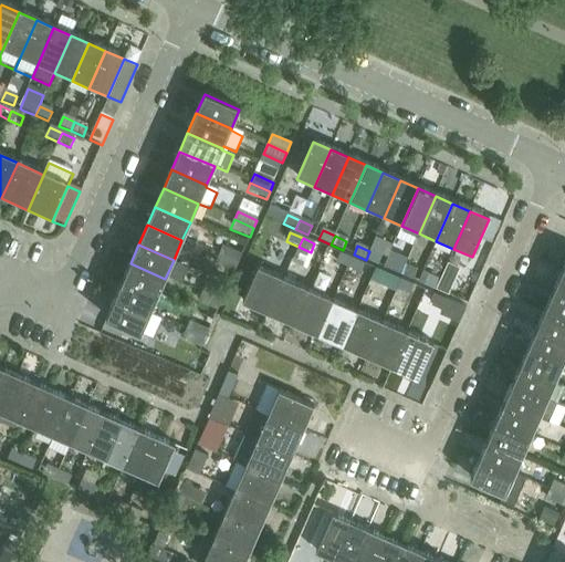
[(221,248),(218,257),(238,264),(241,257),(221,248)]
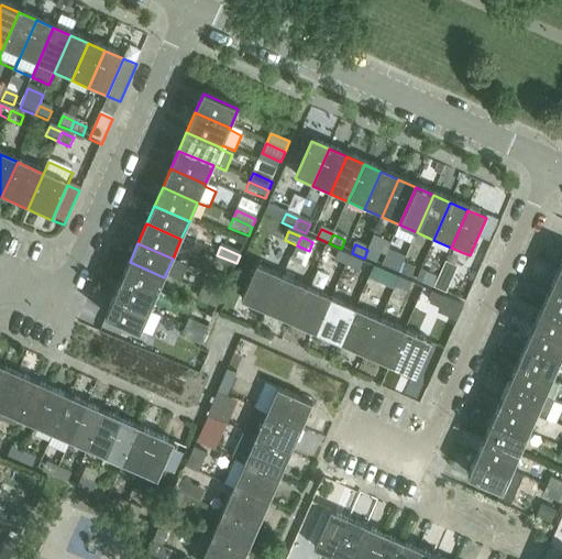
[(367,250),(364,259),(376,264),(381,255),(367,250)]
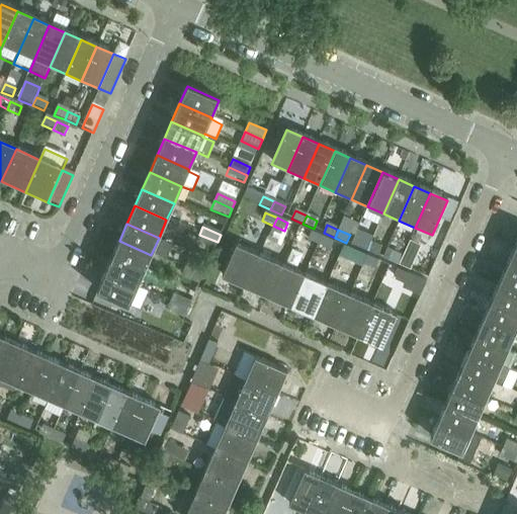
[(308,241),(318,246),(322,238),(311,233),(308,241)]
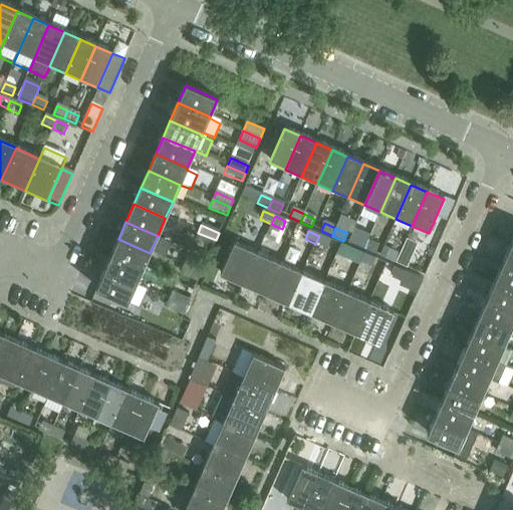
[(216,240),(198,233),(194,241),(212,249),(216,240)]
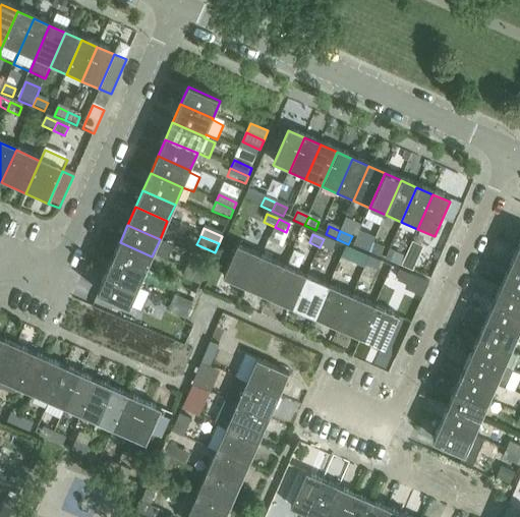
[(335,244),(324,239),(320,247),(332,252),(335,244)]
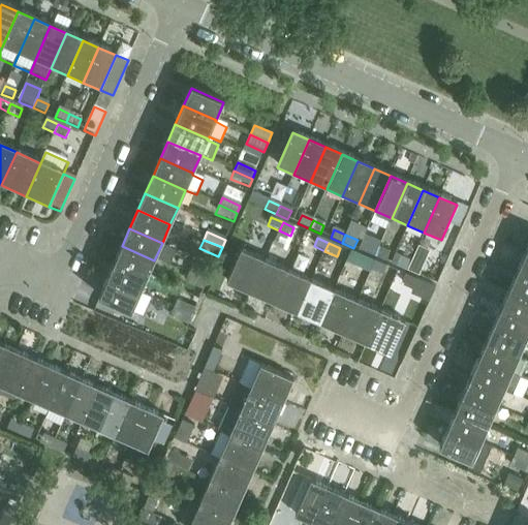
[(363,252),(374,257),(378,249),(367,244),(363,252)]
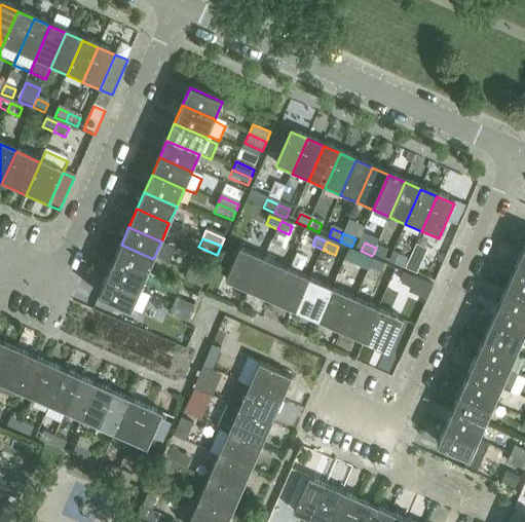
[(121,245),(113,262),(146,275),(153,259),(121,245)]
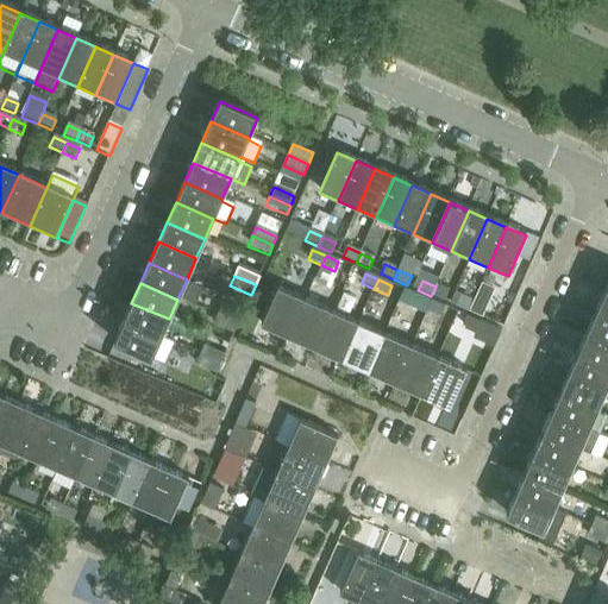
[(449,293),(436,287),(431,296),(444,302),(449,293)]
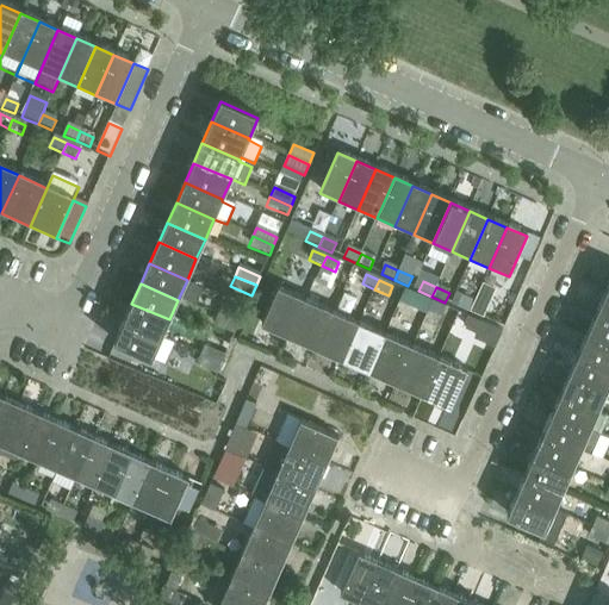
[(261,328),(290,341),(306,303),(278,289),(261,328)]
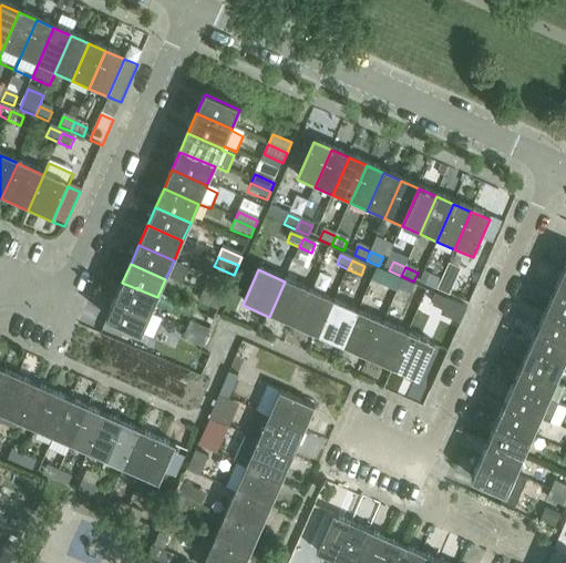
[(565,276),(562,275),(553,294),(565,298),(565,276)]
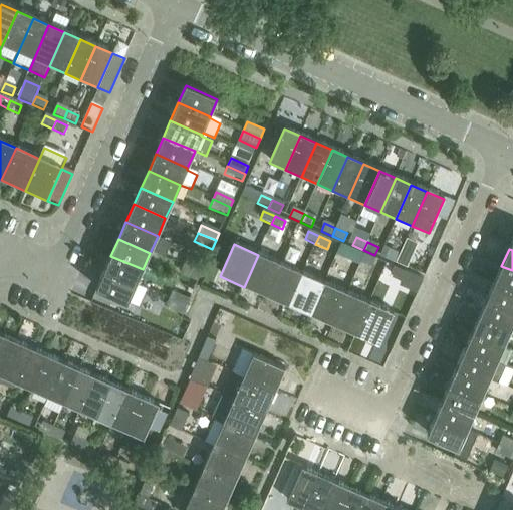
[(349,259),(360,264),(364,256),(352,251),(349,259)]
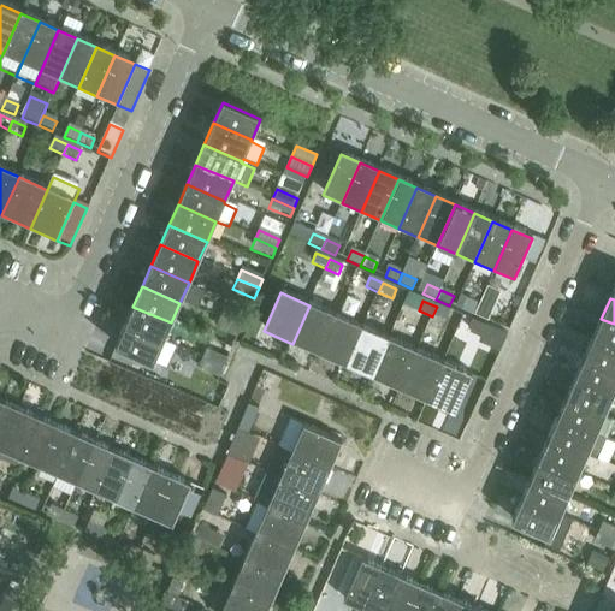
[(461,310),(473,316),(478,307),(465,301),(461,310)]
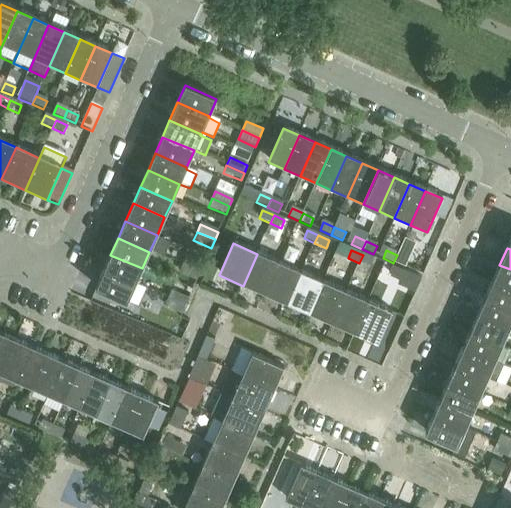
[(279,263),(257,254),(243,286),(264,295),(279,263)]
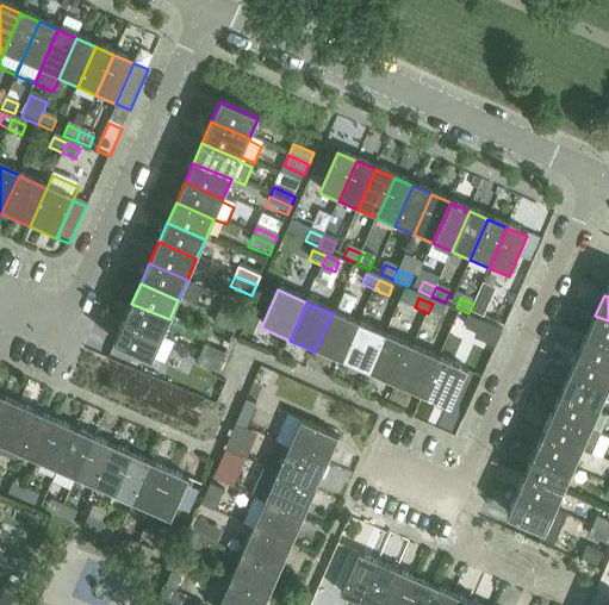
[(131,304),(123,323),(174,345),(184,349),(192,330),(169,319),(131,304)]
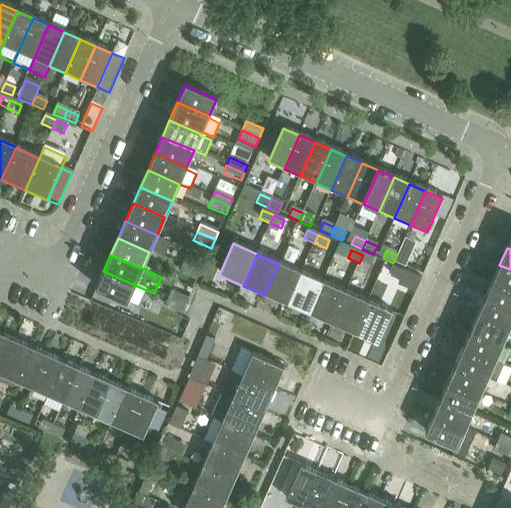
[(373,260),(363,255),(359,263),(370,268),(373,260)]
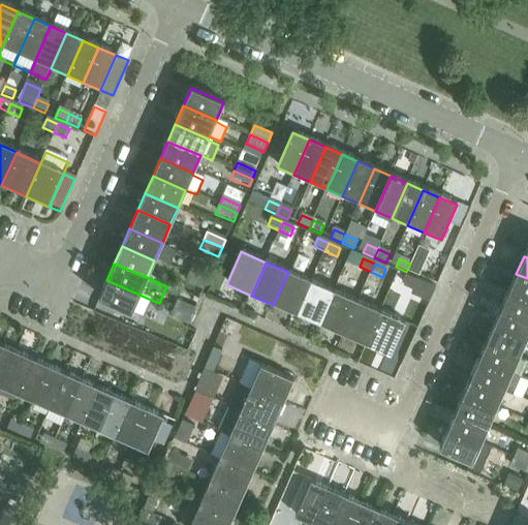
[(422,269),(410,264),(406,272),(418,277),(422,269)]
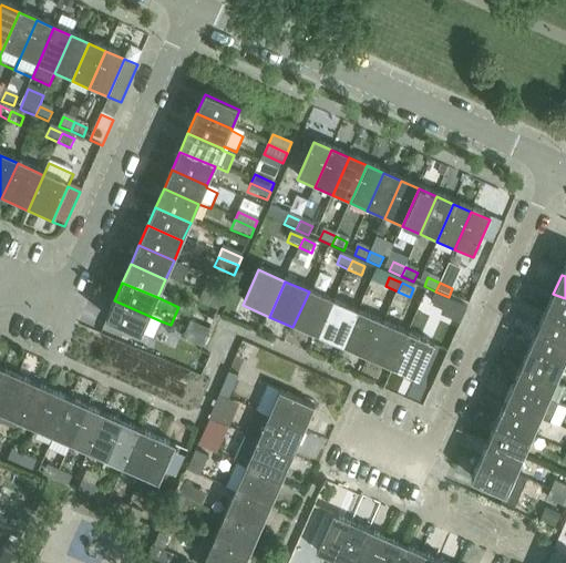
[(205,287),(202,295),(220,304),(225,295),(205,287)]
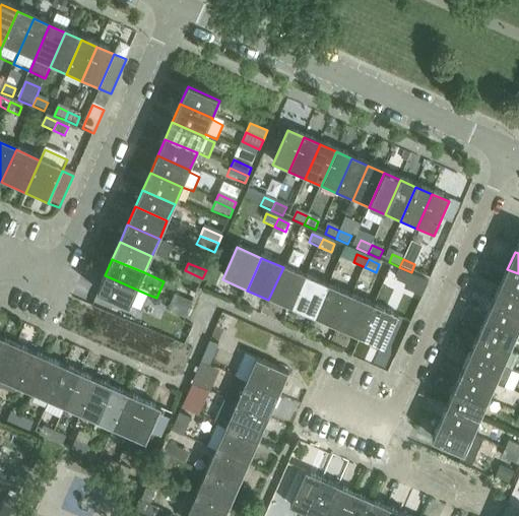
[(306,277),(283,267),(268,300),(292,310),(306,277)]
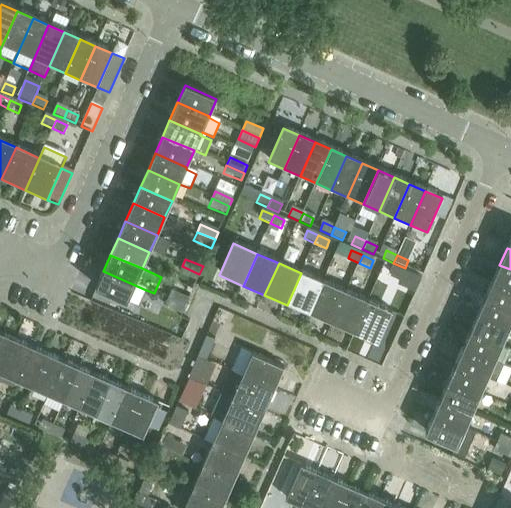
[(510,269),(499,265),(492,282),(510,290),(510,269)]
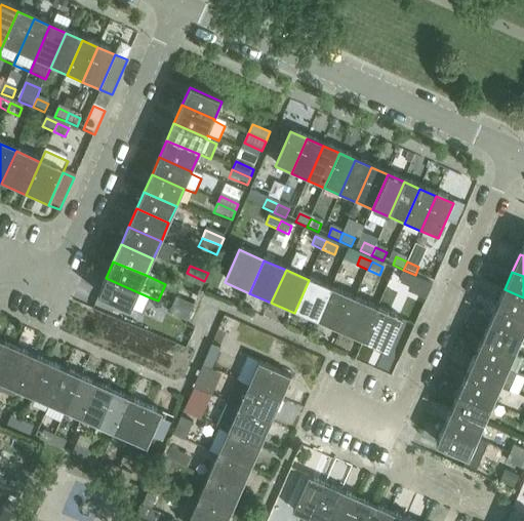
[(204,281),(187,273),(183,281),(201,289),(204,281)]
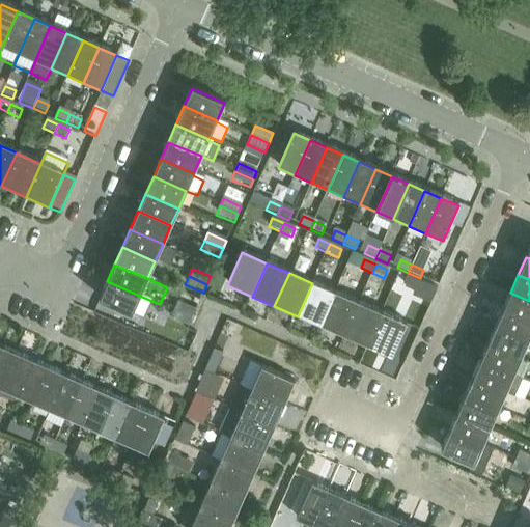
[(418,283),(407,278),(402,286),(414,292),(418,283)]
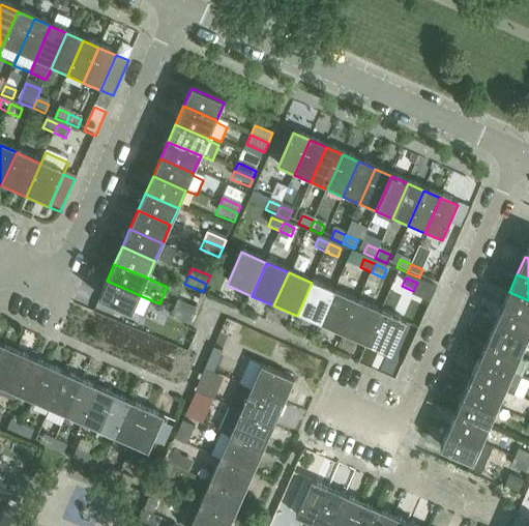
[(107,281),(98,299),(143,319),(151,300),(107,281)]
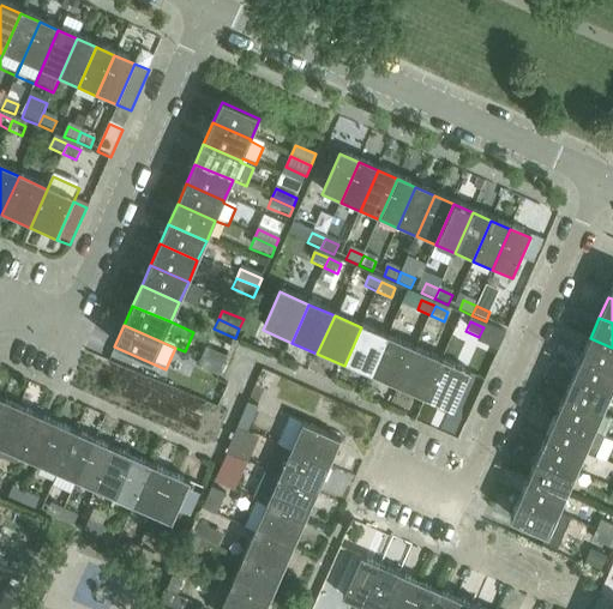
[(389,339),(361,327),(344,366),(372,378),(389,339)]
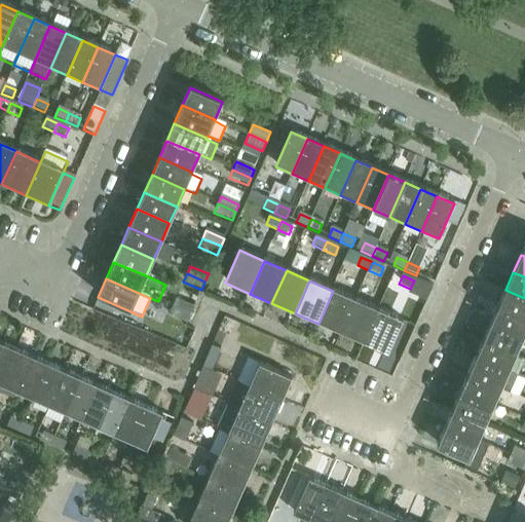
[(524,298),(505,290),(497,306),(524,319),(524,298)]
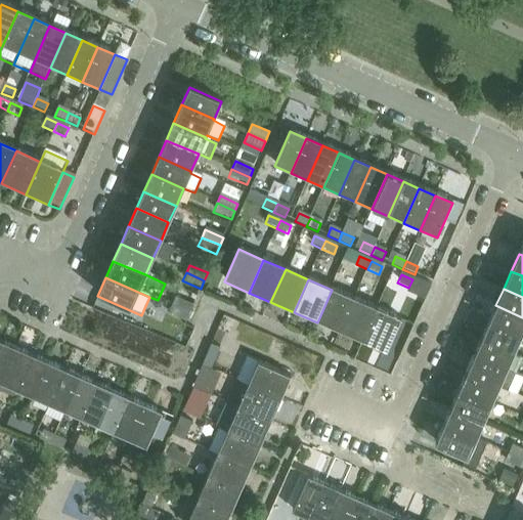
[(354,300),(332,290),(317,322),(340,333),(354,300)]
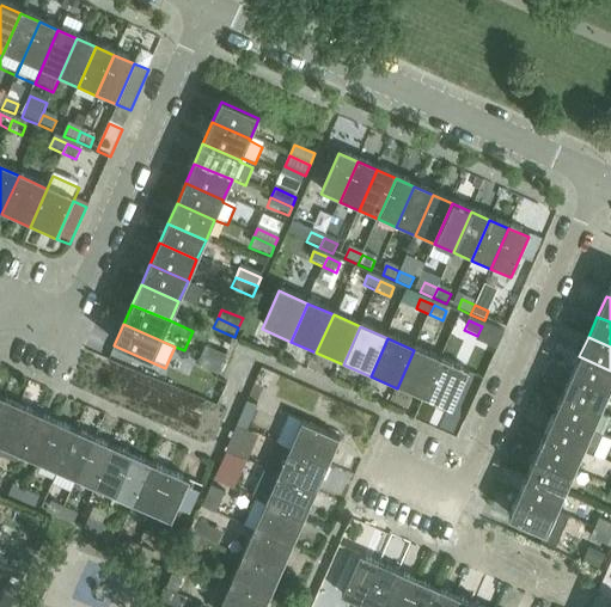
[(203,349),(200,357),(221,367),(225,359),(203,349)]
